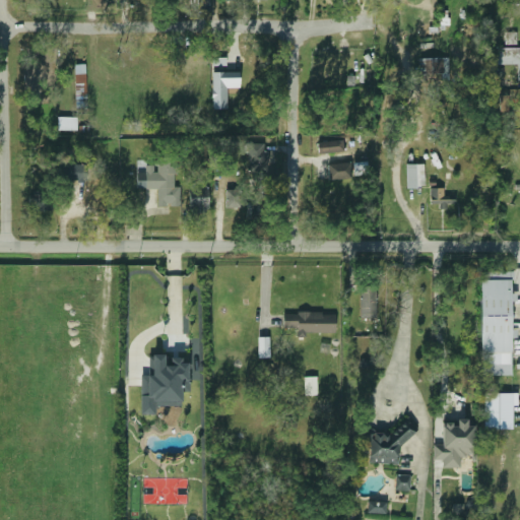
[(517,80),(519,79),(519,47),(497,47),(497,64),(517,64),(517,80)]
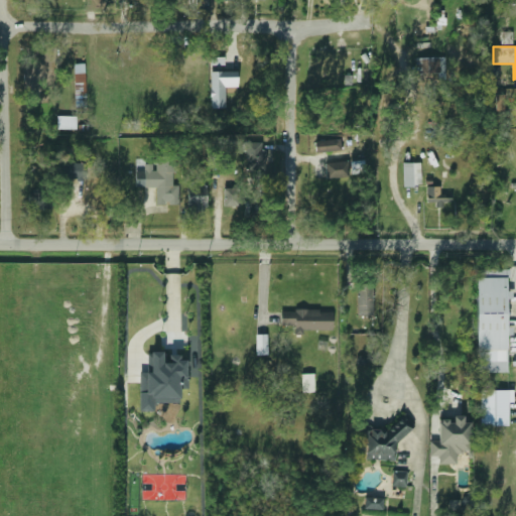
[(444,57),(415,57),(415,73),(438,73),(438,80),(445,80),(444,57)]
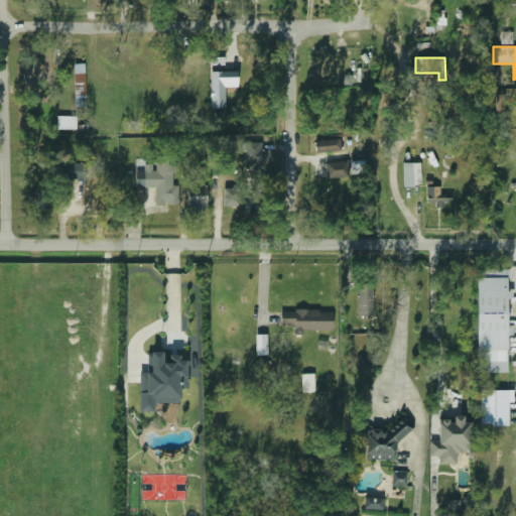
[(74,63),(75,107),(86,106),(85,63),(74,63)]
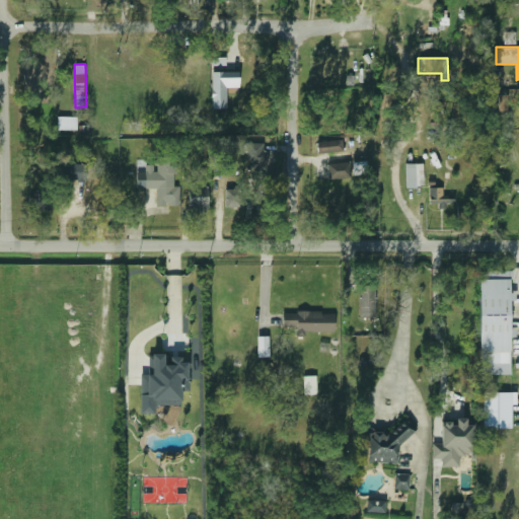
[(211,72),(211,108),(226,108),(226,87),(238,87),(238,71),(211,72)]
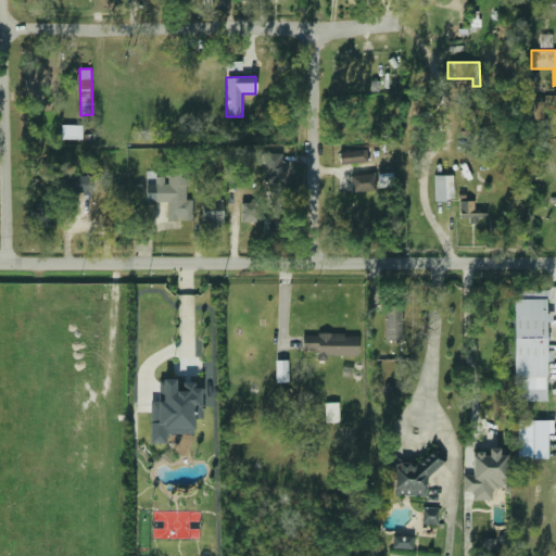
[(543,118),(543,102),(534,101),(534,118),(543,118)]
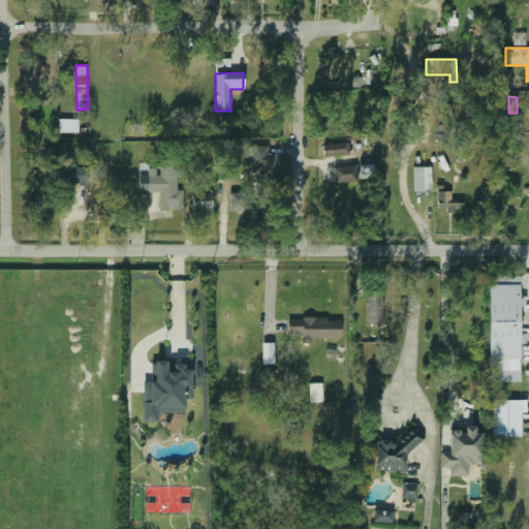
[(58,132),(78,132),(79,119),(58,119),(58,132)]
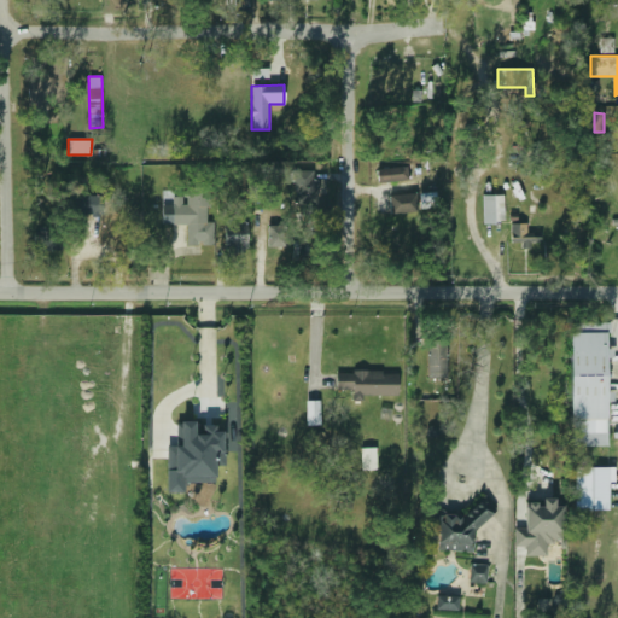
[(377,182),(408,180),(407,165),(375,168),(377,182)]
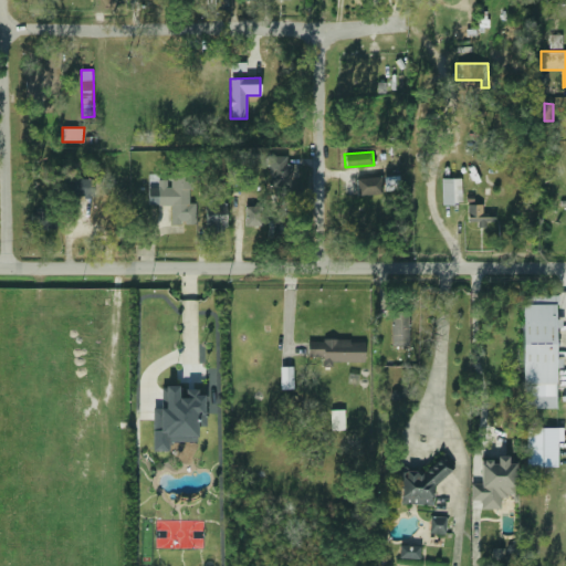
[(286,156),(270,155),(269,185),(291,186),(292,165),(286,165),(286,156)]
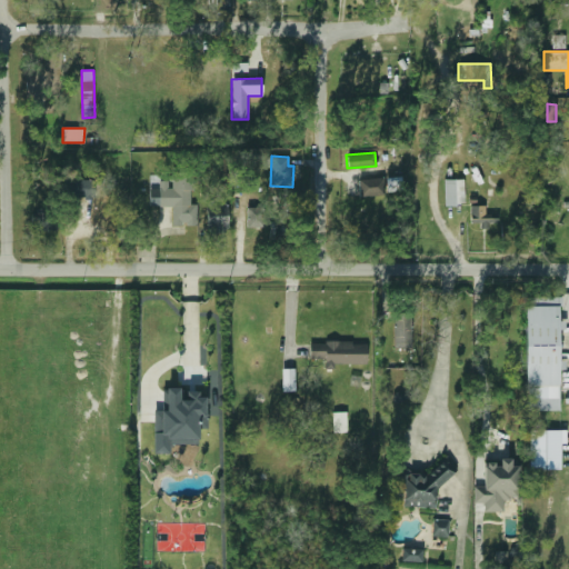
[(172,206),(172,225),(197,225),(197,205),(192,205),(192,175),(170,175),(170,180),(159,180),(159,188),(150,188),(150,206),(172,206)]
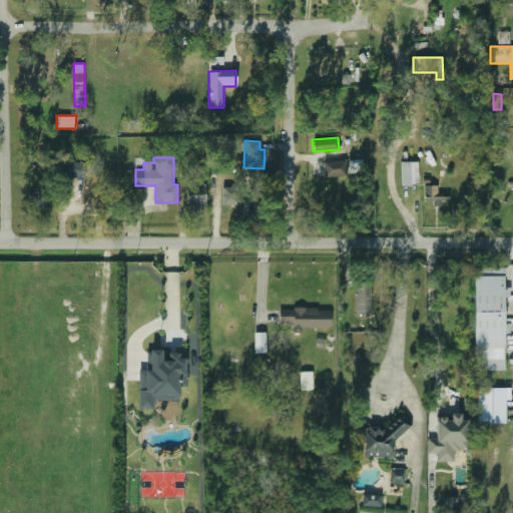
[(322,162),(324,177),(348,174),(346,159),(322,162)]
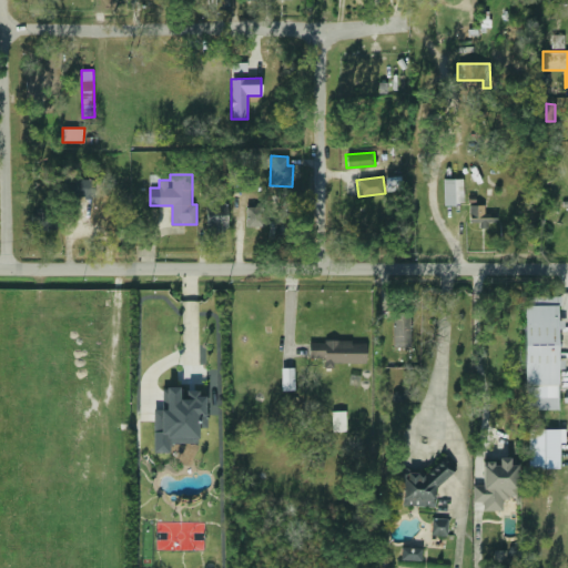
[(463,179),(444,179),(444,204),(463,204),(463,179)]
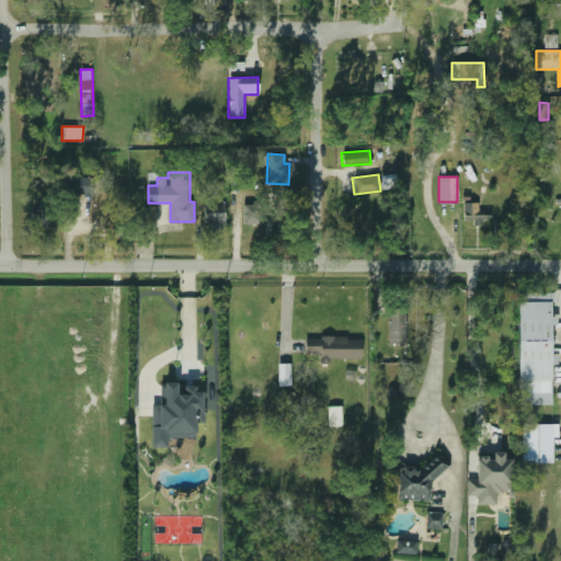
[(65,178),(65,194),(93,193),(92,178),(65,178)]
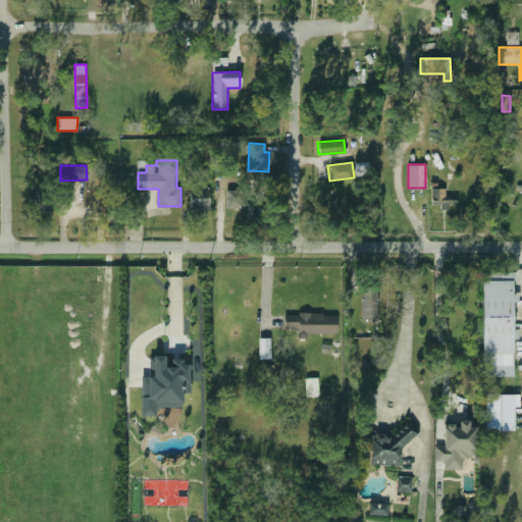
[(209,212),(208,186),(189,187),(190,212),(209,212)]
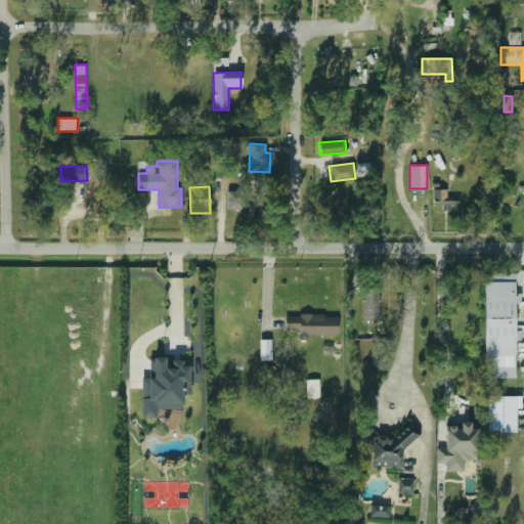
[(433,205),(441,206),(441,207),(457,208),(459,198),(446,197),(447,189),(433,189),(433,205)]
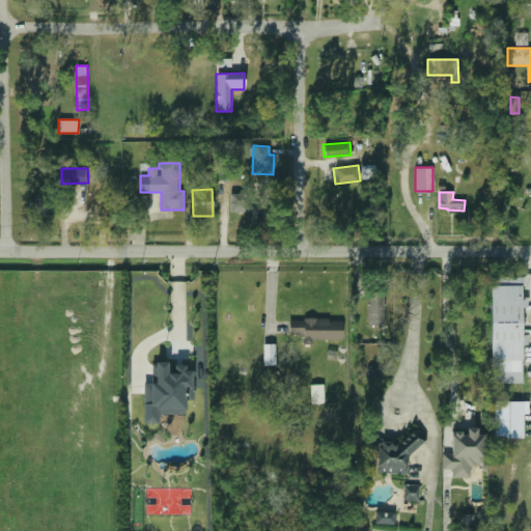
[(246,194),(230,194),(230,212),(246,212),(246,194)]
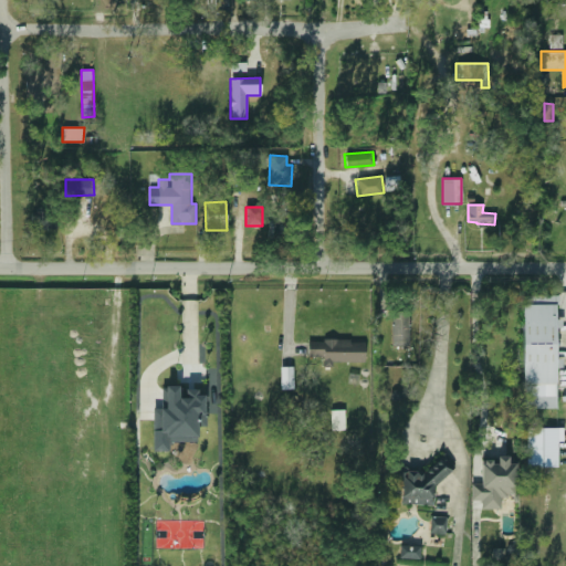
[(554,304),(521,304),(521,385),(554,385),(554,304)]
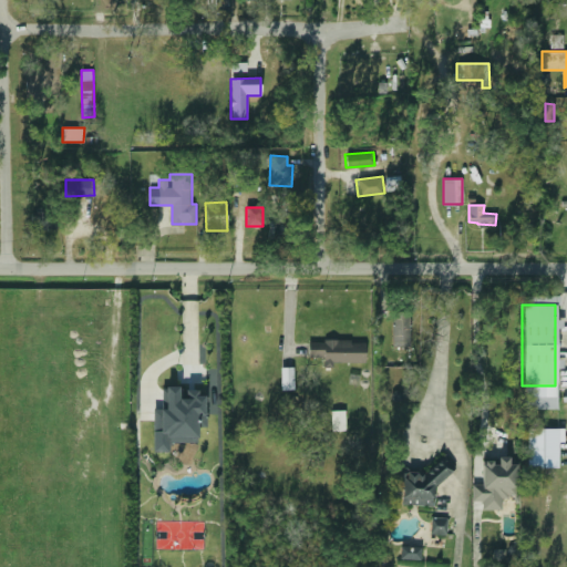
[(391,348),(410,348),(410,312),(391,312),(391,348)]
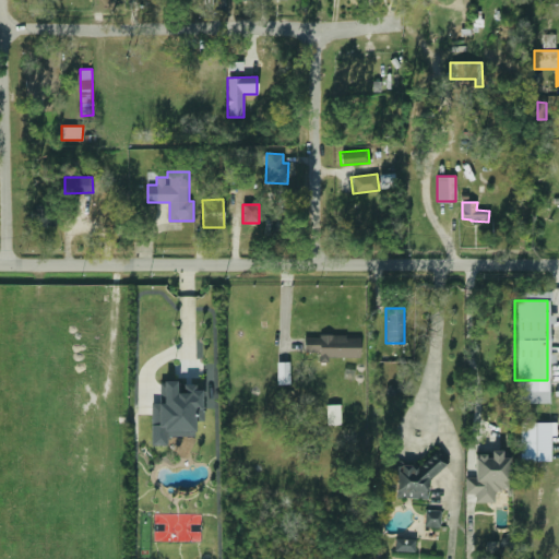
[(318,354),(318,361),(358,360),(358,336),(302,336),(302,354),(318,354)]
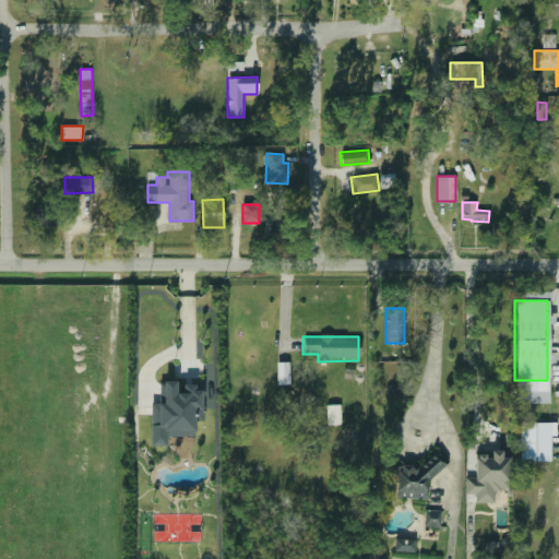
[(275,384),(287,384),(287,363),(275,363),(275,384)]
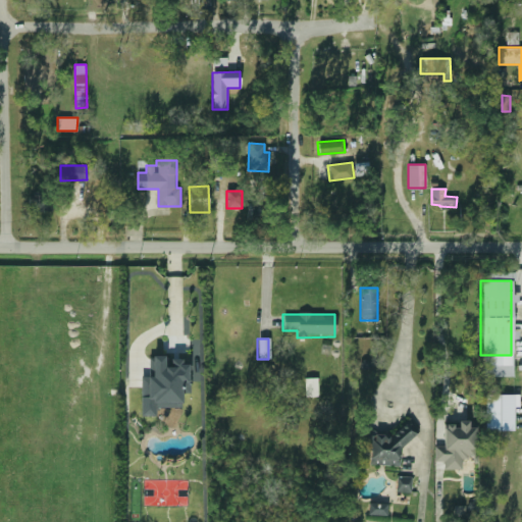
[(141,416),(155,415),(155,408),(181,407),(181,393),(189,393),(188,360),(170,361),(170,367),(164,367),(164,355),(151,356),(151,376),(140,376),(141,416)]
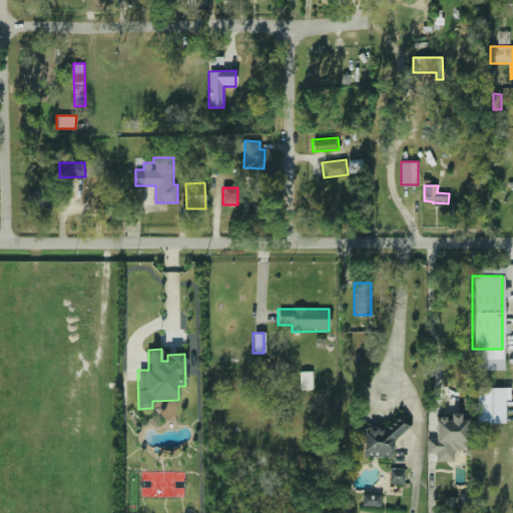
[(313,389),(312,372),(300,372),(300,390),(313,389)]
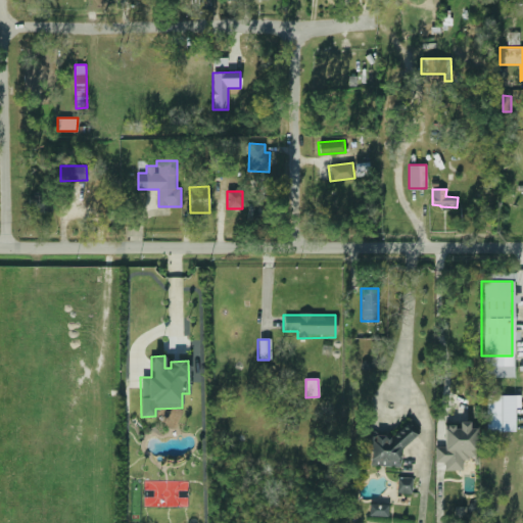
[(486,432),(515,431),(515,407),(520,407),(520,394),(486,395),(486,432)]
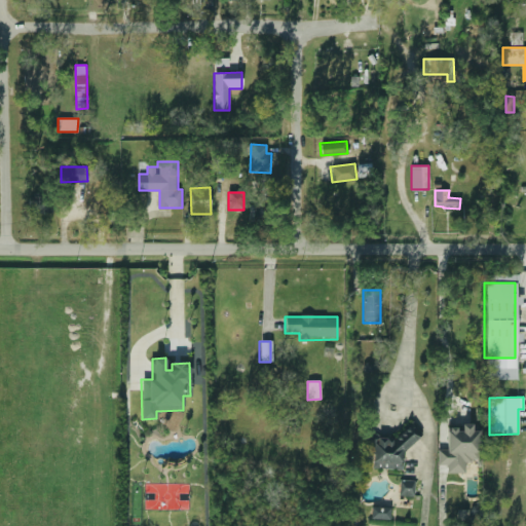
[(446,429),(446,450),(437,450),(437,464),(447,465),(447,474),(464,474),(464,461),(479,461),(479,426),(461,426),(461,429),(446,429)]
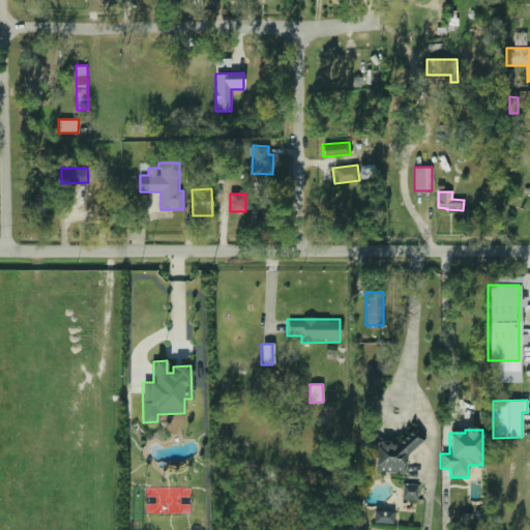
[(370,469),(406,475),(413,434),(404,432),(402,443),(375,439),(370,469)]
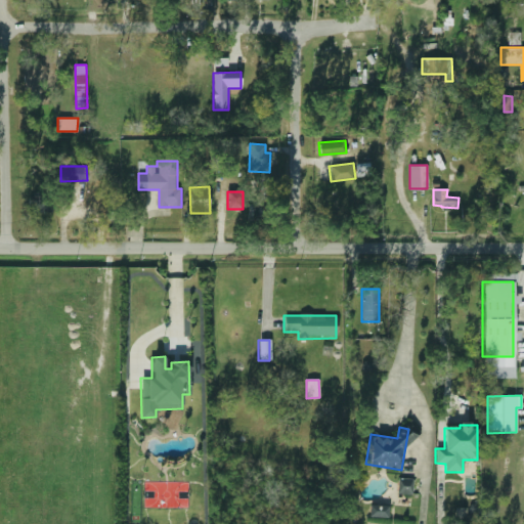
[(411,479),(398,479),(398,493),(411,493),(411,479)]
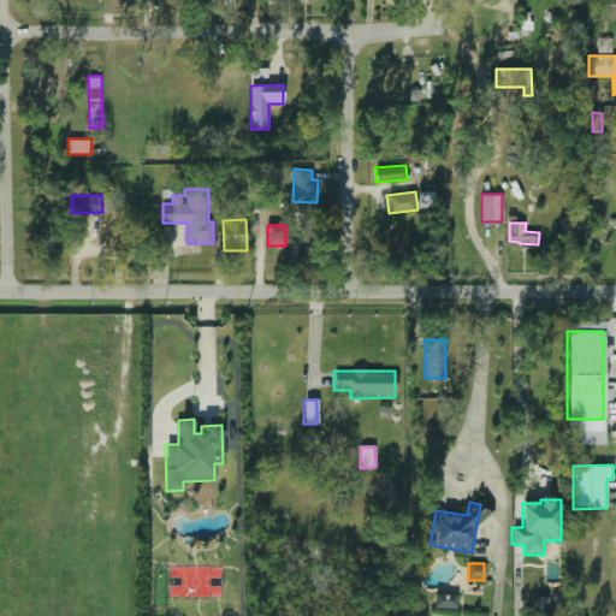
[(457,608),(457,593),(434,593),(434,608),(457,608)]
